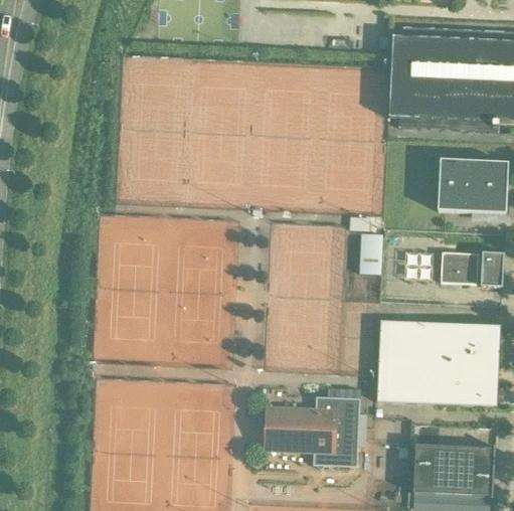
[(391,35),(388,117),(398,117),(397,127),(498,132),(498,122),(513,122),(513,30),(402,26),(402,35),(391,35)]
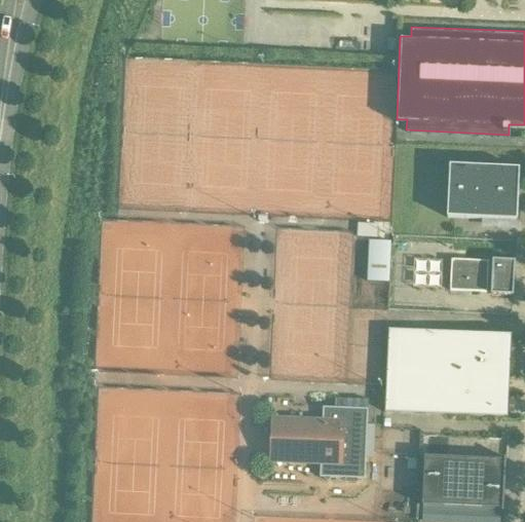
[(400,160),(398,213),(516,218),(519,166),(400,160)]
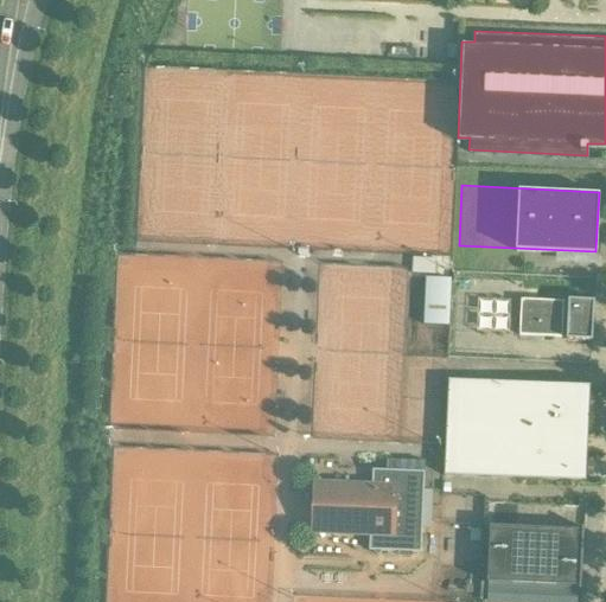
[(435,255),(413,254),(412,264),(412,270),(434,271),(434,266),(435,255)]
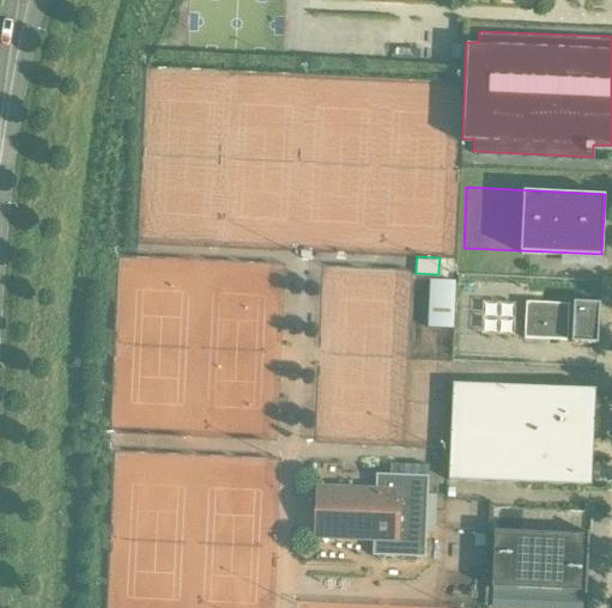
[(452,326),(454,279),(429,278),(428,324),(452,326)]
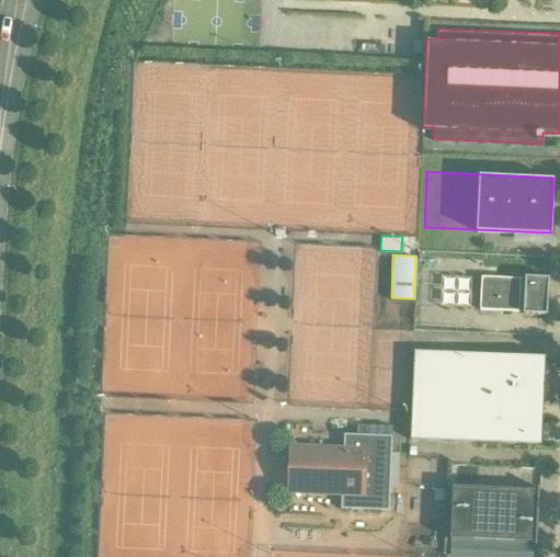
[(548,275),(520,274),(520,276),(481,274),(479,307),(518,309),(518,311),(547,313),(548,275)]
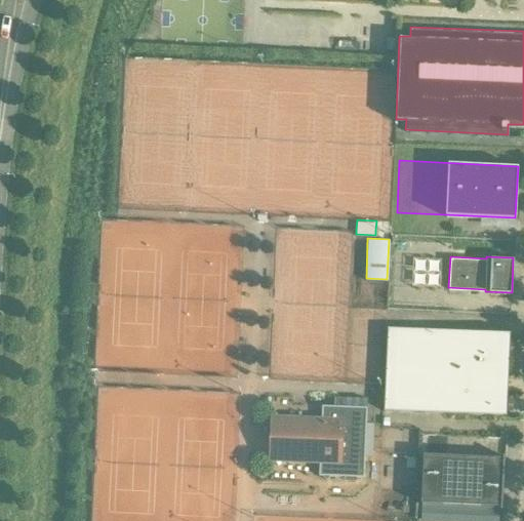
[(510,331),(387,326),(385,384),(383,408),(507,414),(510,331)]
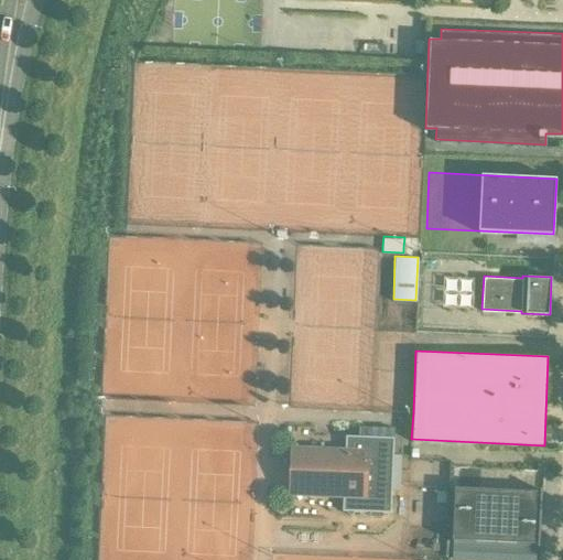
[(358,424),(358,434),(393,435),(394,426),(358,424)]
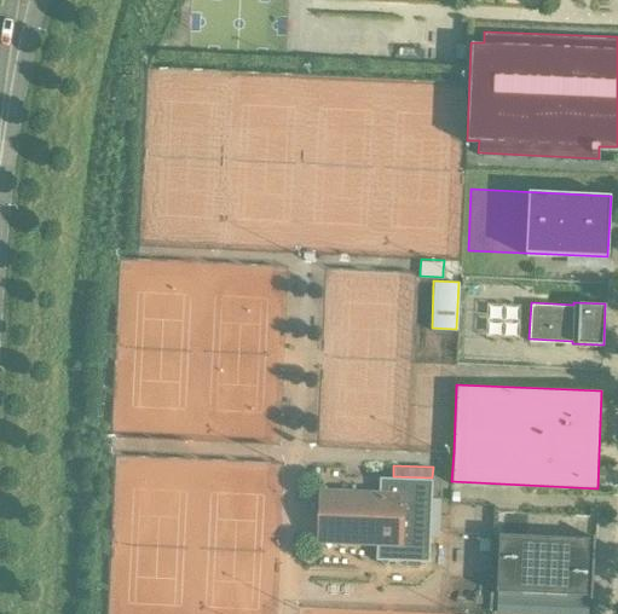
[(428,560),(432,478),(393,476),(379,475),(379,491),(338,488),(330,496),(328,534),(335,542),(376,543),(375,557),(379,559),(383,563),(390,559),(428,560)]
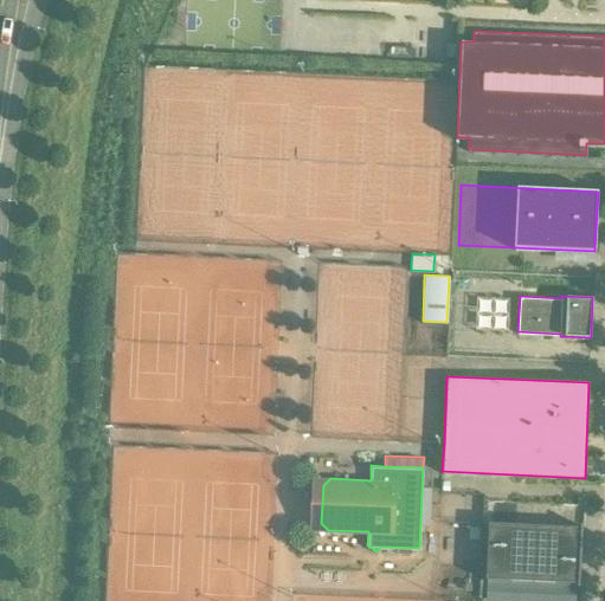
[(430,486),(422,485),(420,523),(429,523),(430,486)]
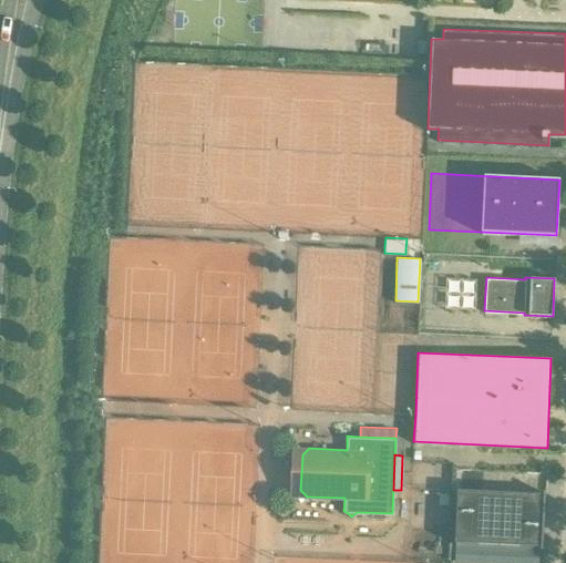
[(543,493),(456,489),(454,542),(539,545),(539,549),(542,549),(545,491),(543,490),(543,493)]
